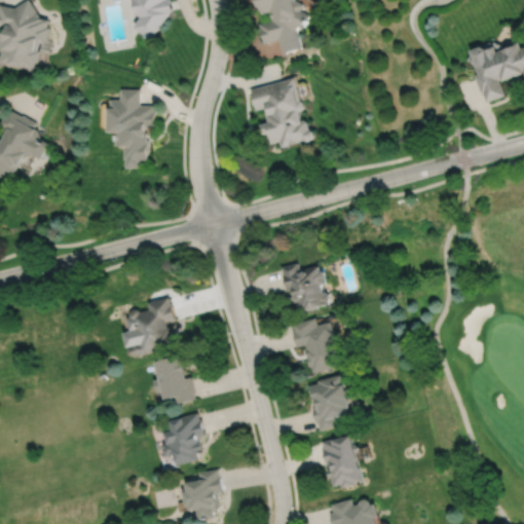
[(133,1),(133,0),(167,0),(167,1),(172,0),(174,13),(171,13),(156,35),(152,43),(144,38),(145,37),(134,30),(141,20),(136,16),(134,16),(132,1),(133,1)]
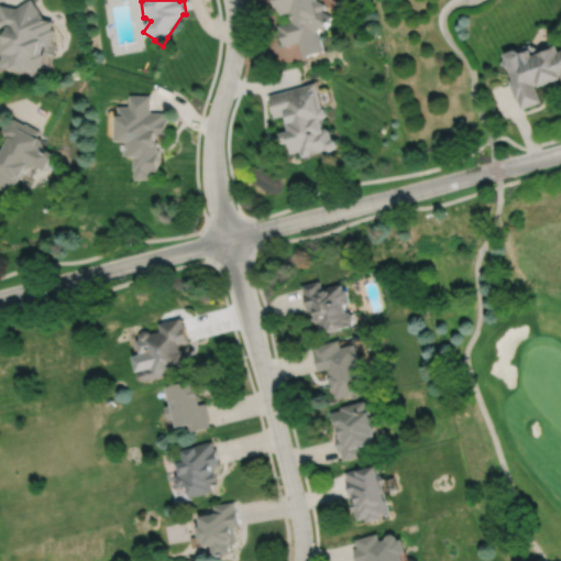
[(273,0),(276,9),(277,9),(279,17),(289,14),(292,22),(277,26),(283,48),(299,44),(304,59),(323,54),(318,34),(320,30),(326,33),(328,28),(330,29),(331,24),(330,24),(333,18),(323,13),(327,7),(317,2),(316,0),(273,0)]
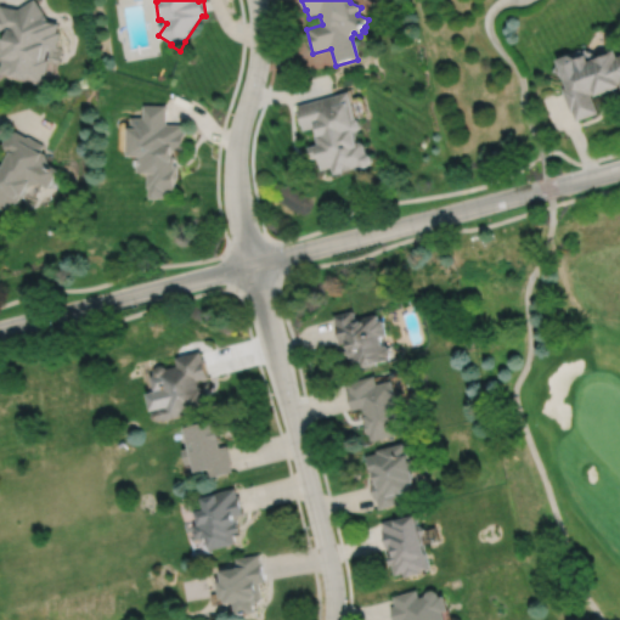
[(18,11),(0,7),(0,32),(9,34),(7,41),(0,40),(0,51),(5,52),(0,75),(39,84),(40,77),(44,77),(46,62),(44,61),(46,50),(55,51),(57,34),(54,34),(56,26),(46,23),(32,1),(18,11)]
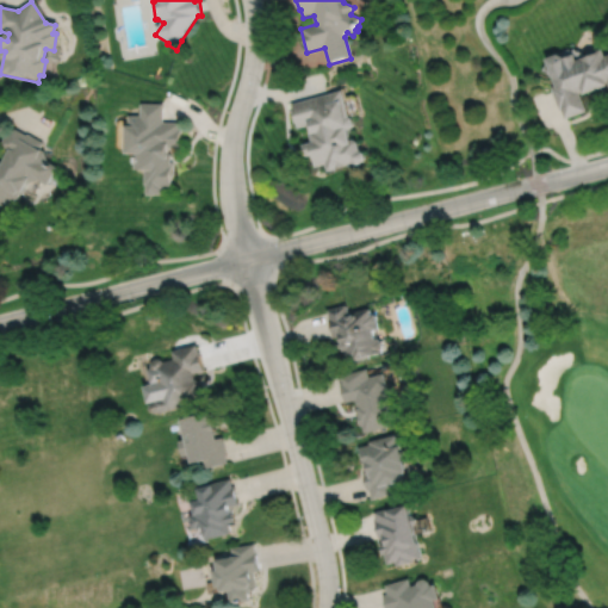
[(558,57),(547,61),(558,87),(552,90),(560,111),(563,111),(566,121),(587,112),(581,94),(584,93),(584,95),(607,87),(606,85),(607,85),(607,87),(607,56),(603,59),(601,51),(595,54),(595,55),(578,61),(576,56),(566,60),(559,57),(558,57)]
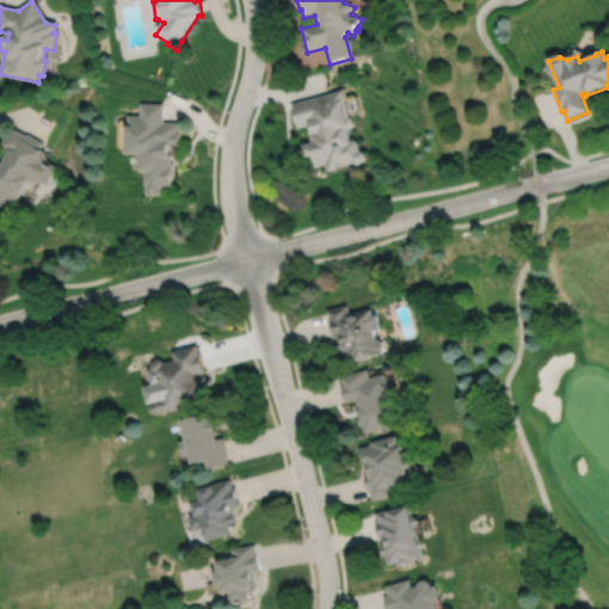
[(349,120),(342,93),(290,106),(296,130),(307,127),(311,145),(302,147),(306,160),(312,158),(315,170),(326,167),(327,174),(346,170),(345,167),(354,166),(356,167),(362,166),(365,161),(364,157),(361,154),(358,145),(354,142),(351,143),(348,133),(351,131),(354,127),(351,121),(349,120)]
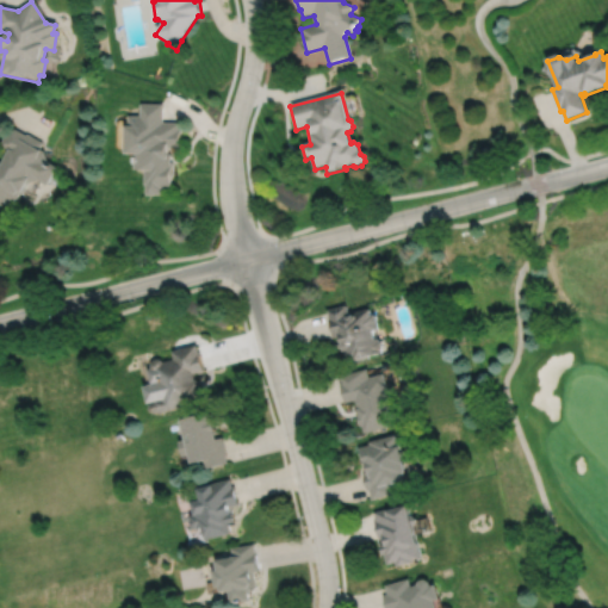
[(162,106),(140,105),(140,118),(128,118),(128,129),(124,129),(124,138),(123,140),(123,153),(124,155),(124,157),(135,157),(134,174),(143,174),(143,188),(144,188),(144,198),(154,198),(154,197),(163,197),(163,191),(172,191),(172,186),(171,186),(171,179),(173,179),(173,165),(171,165),(171,156),(167,156),(167,149),(180,149),(180,131),(179,131),(179,124),(162,124),(162,106)]
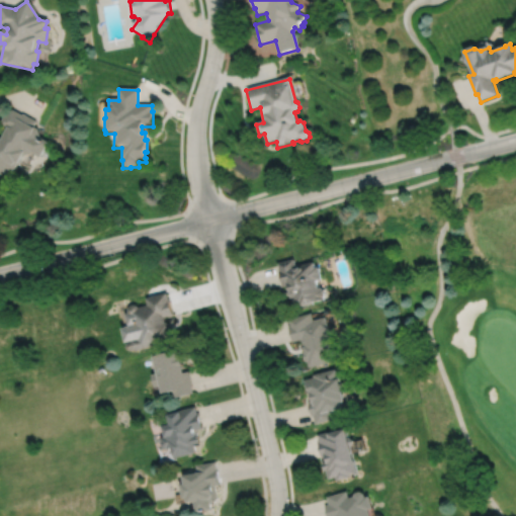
[(0,124),(9,130),(2,143),(0,142),(0,175),(9,180),(16,168),(17,168),(19,164),(23,158),(29,156),(38,160),(47,145),(38,140),(36,131),(31,129),(34,122),(20,115),(8,109),(0,124)]
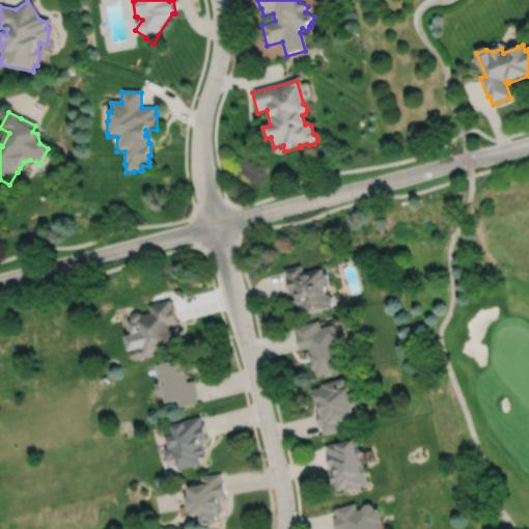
[(330,296),(329,294),(327,294),(325,286),(329,285),(326,272),(323,273),(321,268),(302,272),(301,265),(283,270),(285,277),(284,277),(288,295),(297,293),(298,297),(296,298),(298,305),(300,305),(302,314),(308,313),(308,314),(322,310),(321,309),(332,306),(332,303),(333,302),(331,297),(330,296)]
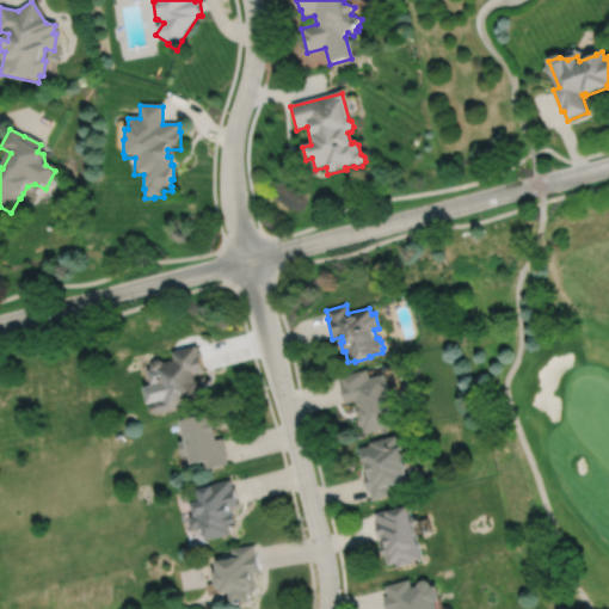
[(149,365),(151,368),(146,369),(149,383),(142,386),(146,403),(154,400),(154,401),(152,403),(148,405),(148,407),(149,411),(152,413),(154,413),(158,412),(158,413),(205,401),(202,387),(200,388),(197,380),(195,381),(192,374),(204,371),(200,354),(198,354),(196,345),(171,351),(172,360),(162,362),(160,361),(157,360),(154,360),(151,361),(151,363),(149,365)]
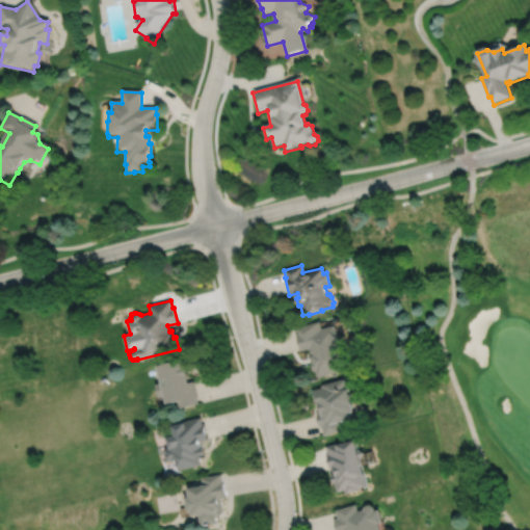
[(319,321),(295,327),(297,335),(295,336),(299,351),(309,349),(312,361),(310,362),(313,372),(314,371),(316,377),(346,369),(342,354),(347,352),(343,339),(338,340),(334,324),(321,328),(319,321)]
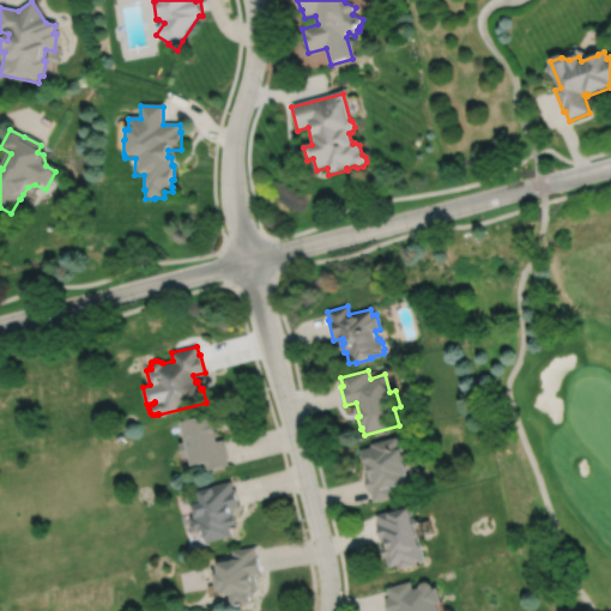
[(210,413),(181,421),(186,441),(179,443),(182,458),(189,455),(192,465),(203,463),(205,471),(228,466),(225,458),(227,457),(222,440),(217,441),(215,431),(218,431),(216,422),(212,423),(210,413)]
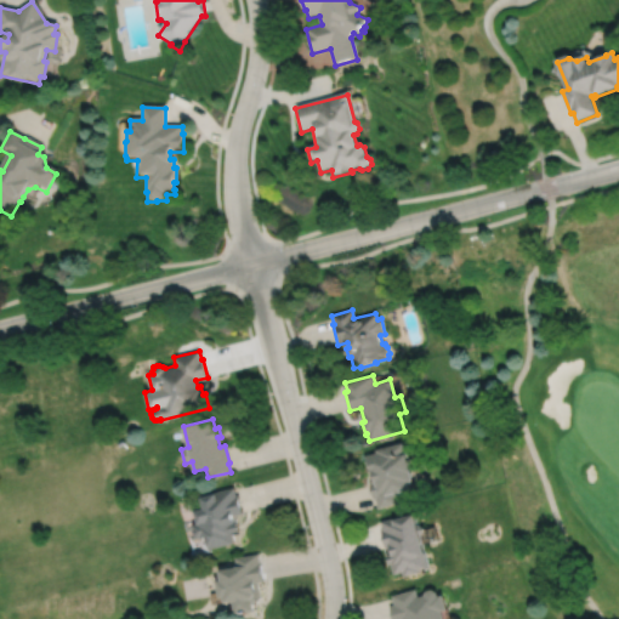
[(404,442),(374,449),(375,453),(363,456),(367,469),(369,469),(372,475),(373,475),(374,481),(368,482),(373,500),(375,500),(378,509),(399,504),(396,492),(414,488),(412,480),(415,480),(408,452),(407,453),(404,442)]
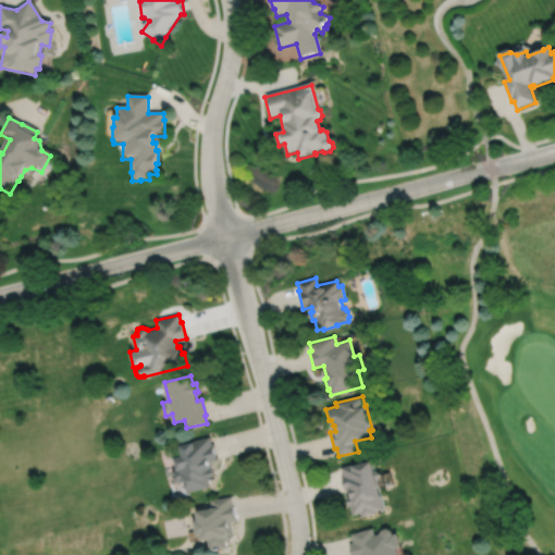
[(175,482),(175,483),(184,481),(187,493),(210,488),(208,478),(214,476),(212,468),(211,469),(210,463),(218,461),(213,444),(211,445),(209,438),(180,445),(182,453),(173,455),(173,457),(172,457),(174,465),(175,465),(176,470),(172,471),(173,475),(172,477),(173,481),(175,482)]
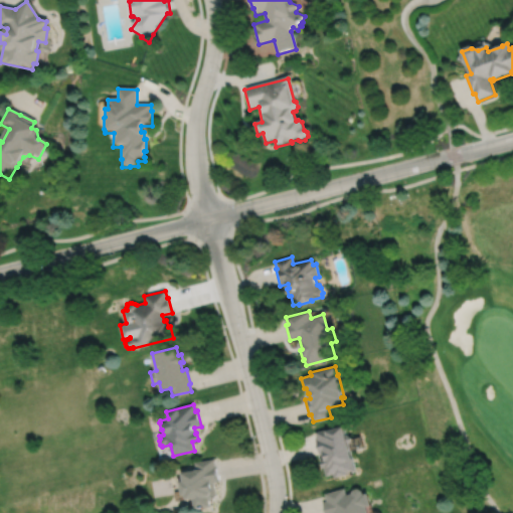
[(345,425),(332,430),(332,429),(315,433),(317,440),(315,441),(319,455),(324,454),(325,460),(321,461),(323,469),(324,468),(327,477),(334,475),(335,478),(349,475),(348,472),(356,470),(353,460),(354,460),(350,443),(352,438),(348,436),(345,425)]
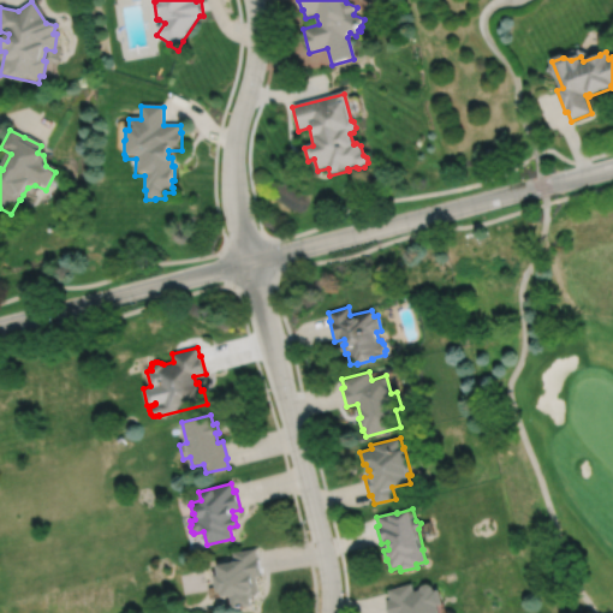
[(257,591),(255,578),(260,577),(257,558),(256,558),(255,549),(232,553),(234,563),(218,565),(219,576),(215,576),(218,593),(221,591),(222,597),(230,596),(231,609),(250,606),(249,599),(253,597),(257,591)]
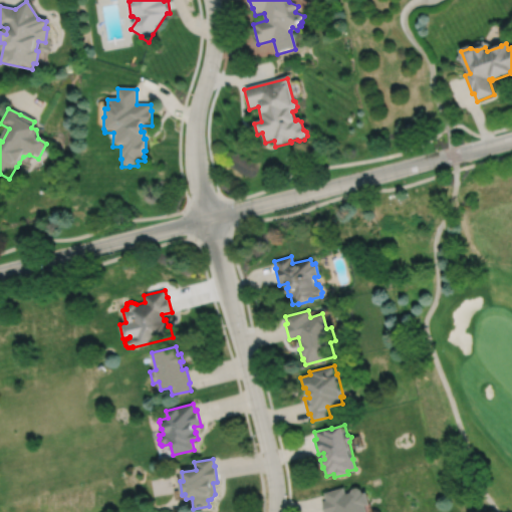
[(351,493),(346,495),(344,488),(324,493),(326,501),(322,502),(324,511),(367,511),(366,506),(370,505),(367,492),(363,493),(362,490),(358,488),(353,489),(351,493)]
